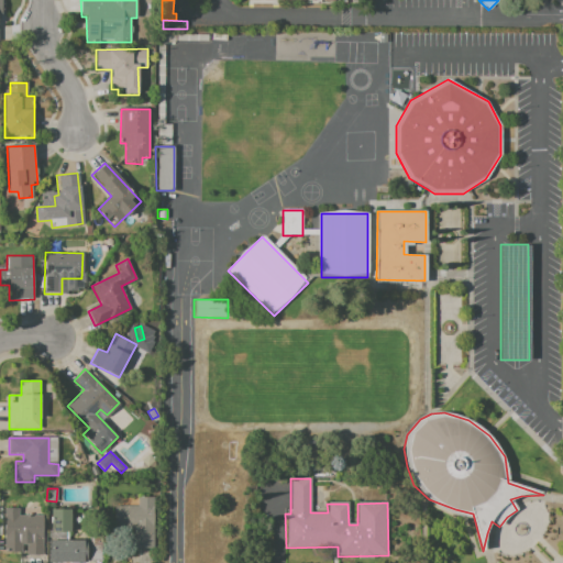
[(113,506),(138,506),(138,498),(154,498),(154,548),(134,548),(134,529),(112,529),(113,506)]
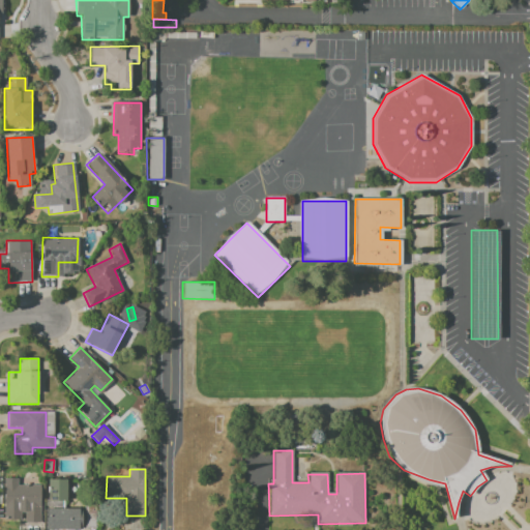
[(3,478),(18,478),(18,484),(40,484),(40,522),(26,522),(26,513),(20,513),(20,522),(3,522),(3,478)]
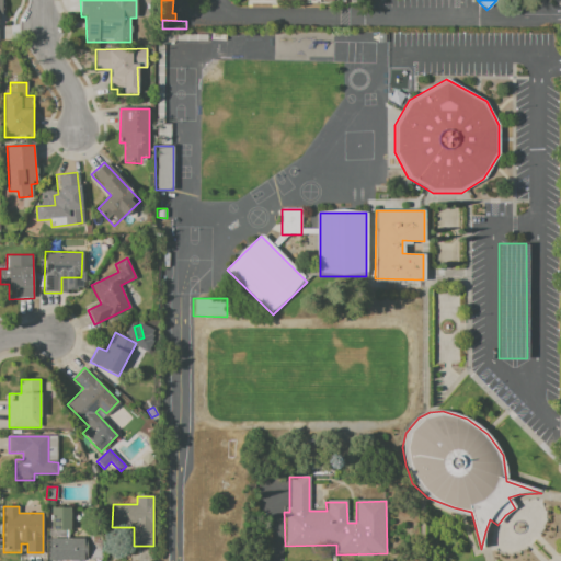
[(50,508),(71,508),(70,530),(50,530),(50,508)]
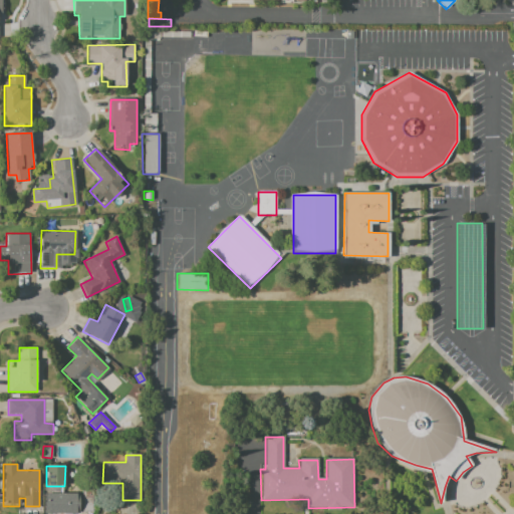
[(81,511),(91,511),(90,492),(81,492),(81,511)]
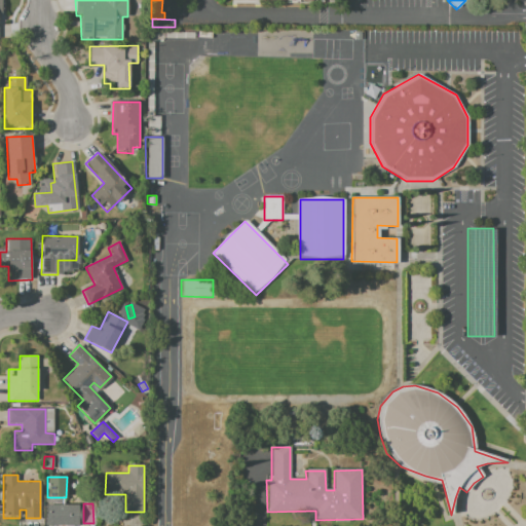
[(48,504),(81,504),(80,525),(48,525),(48,504)]
